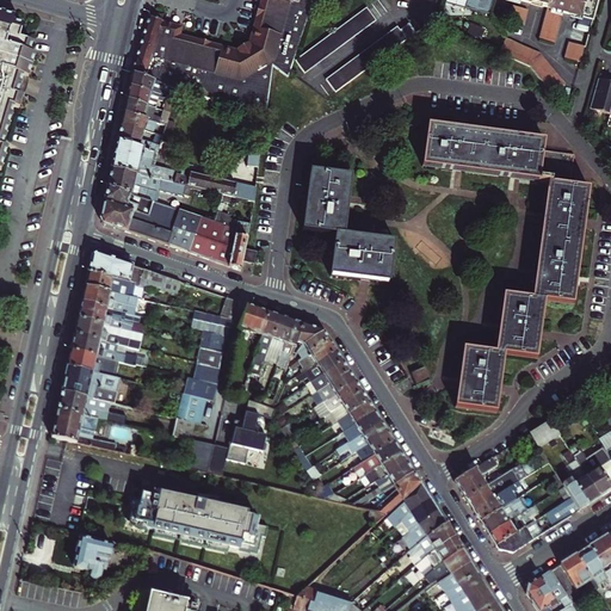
[(184,26),(165,20),(164,25),(176,29),(174,35),(176,36),(174,41),(187,44),(217,53),(235,59),(254,48),(266,0),(259,0),(248,43),(235,51),(181,36),(184,26)]
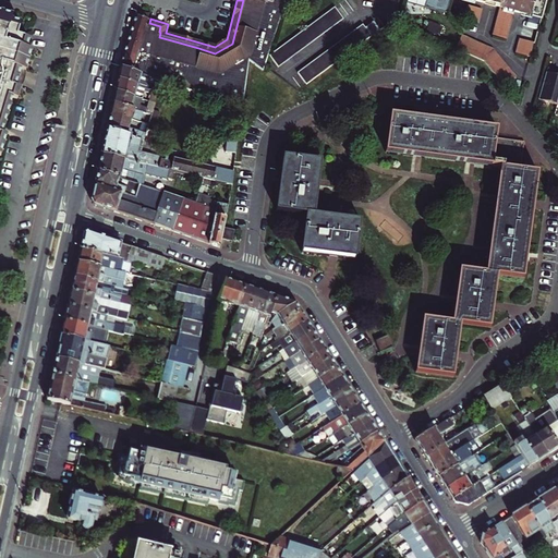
[(258,0),(243,0),(232,44),(252,49),(250,61),(264,71),(265,67),(268,57),(281,15),(284,7),(262,1),(258,0)]
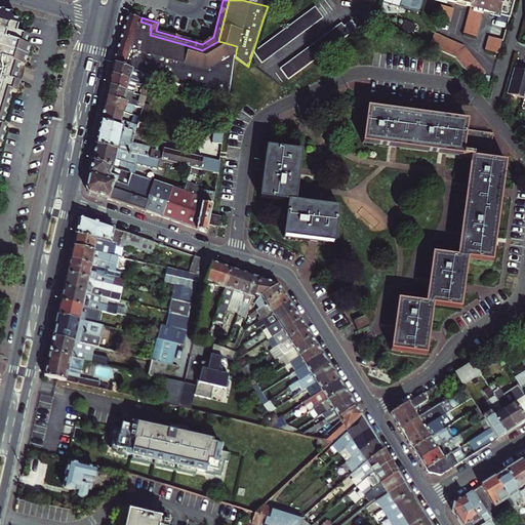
[(384,0),(384,2),(409,10),(420,12),(422,0),(384,0)]
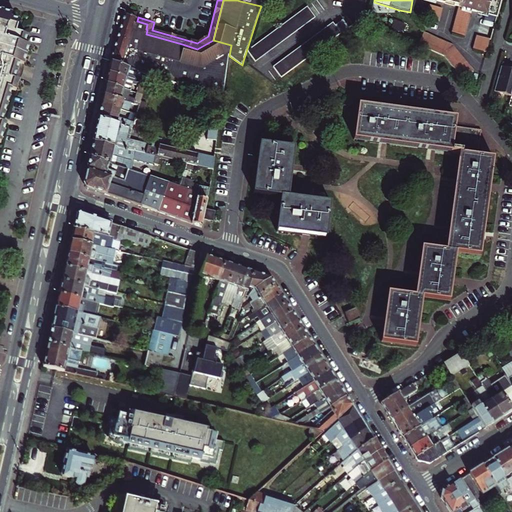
[(478,13),(482,0),(459,0),(457,7),(458,7),(456,13),(454,20),(452,27),(451,34),(463,37),(465,31),(467,24),(469,17),(470,11),(478,13)]
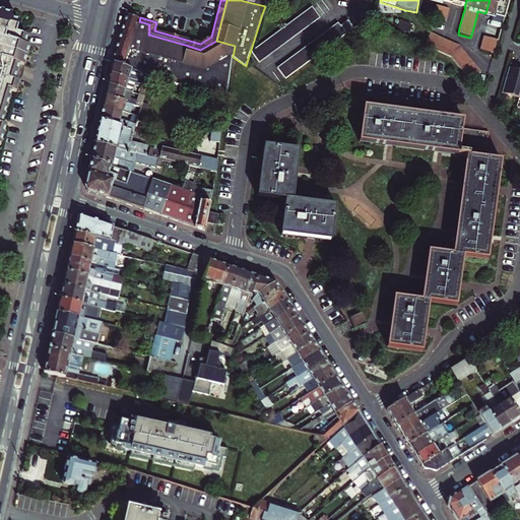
[(508,0),(490,0),(485,13),(503,18),(508,0)]
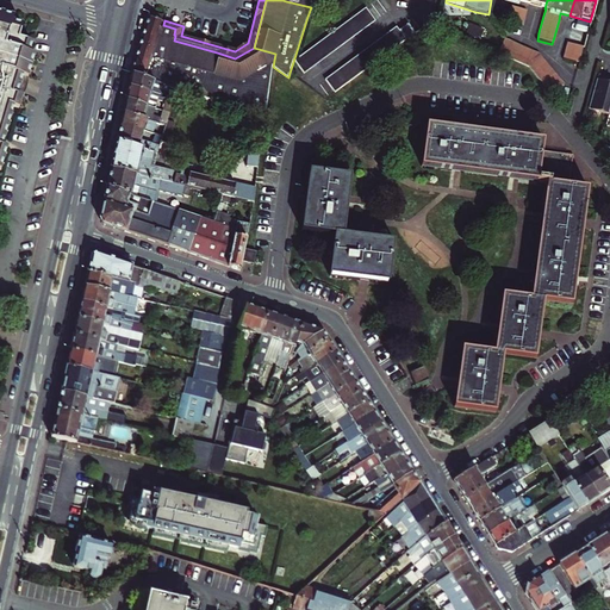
[(516,24),(518,16),(521,8),(510,6),(508,13),(505,22),(516,24)]
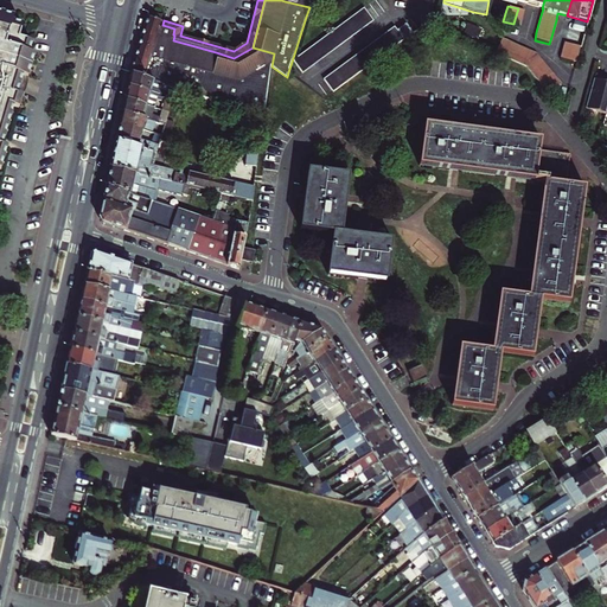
[(365,7),(293,61),(302,72),(375,20),(365,7)]
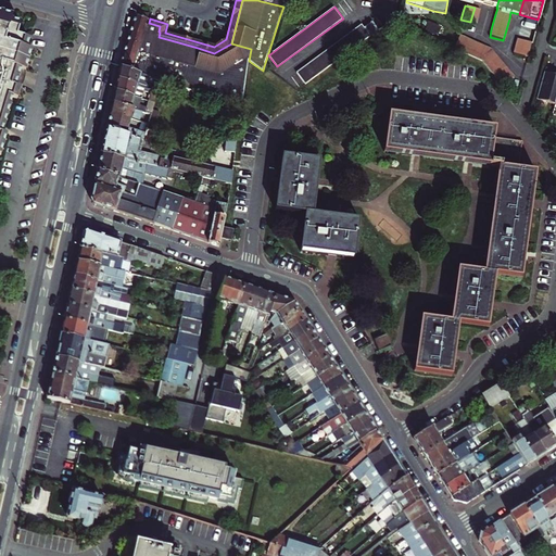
[(119,67),(122,68),(146,76),(158,37),(159,37),(160,33),(159,32),(160,26),(149,23),(150,19),(148,19),(149,14),(140,12),(139,16),(136,15),(127,40),(119,67)]
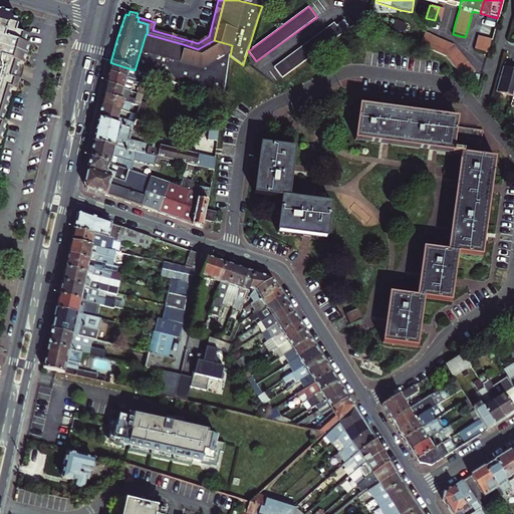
[(0,144),(6,124),(2,123),(11,91),(16,92),(19,81),(14,80),(19,65),(23,66),(29,46),(25,45),(27,36),(16,33),(19,22),(10,20),(12,16),(0,12),(0,144)]
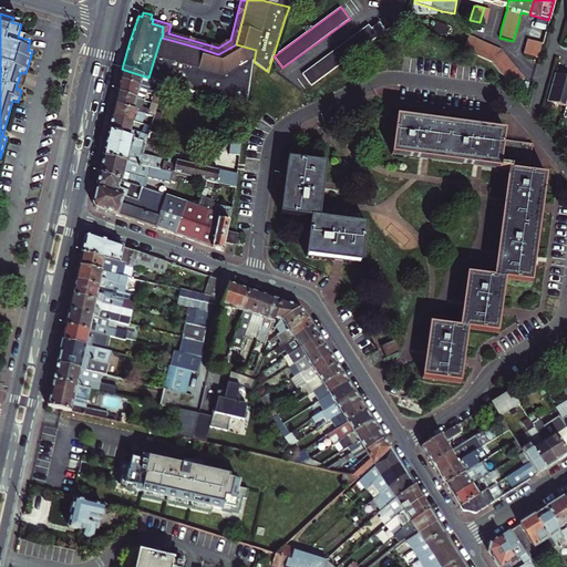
[(302,74),(311,86),(378,37),(387,30),(381,22),(372,29),(370,26),(302,74)]
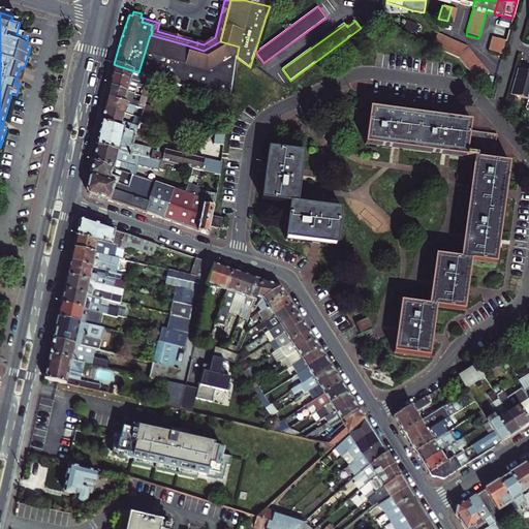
[(418,25),(409,22),(406,30),(415,33),(418,25)]
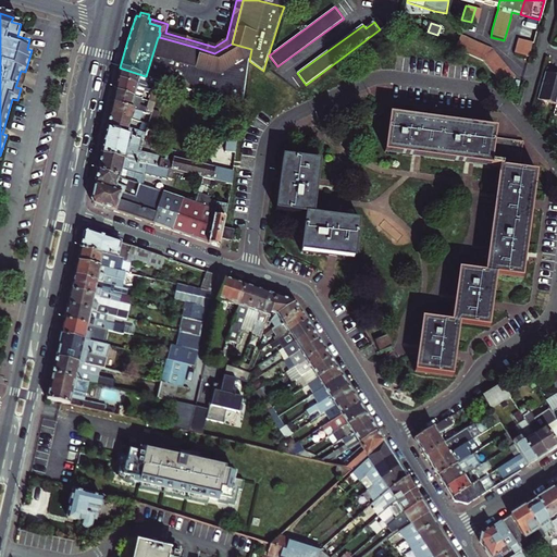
[(470,45),(467,39),(466,38),(465,37),(459,35),(454,48),(460,51),(467,53),(473,57),(481,60),(482,60),(482,59),(475,52),(470,45)]
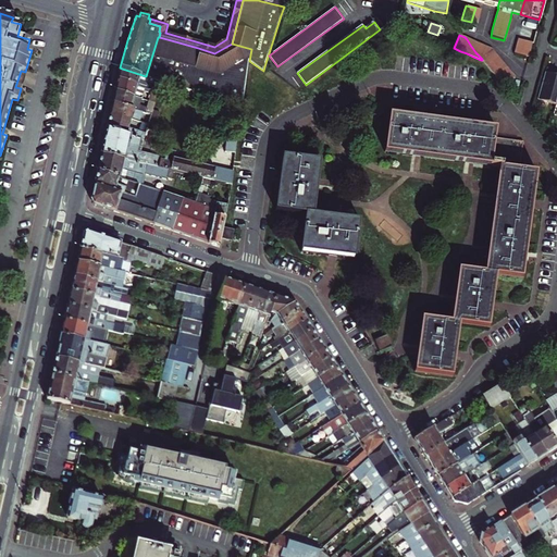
[(171,40),(159,37),(158,37),(146,76),(148,77),(156,81),(158,81),(171,40)]
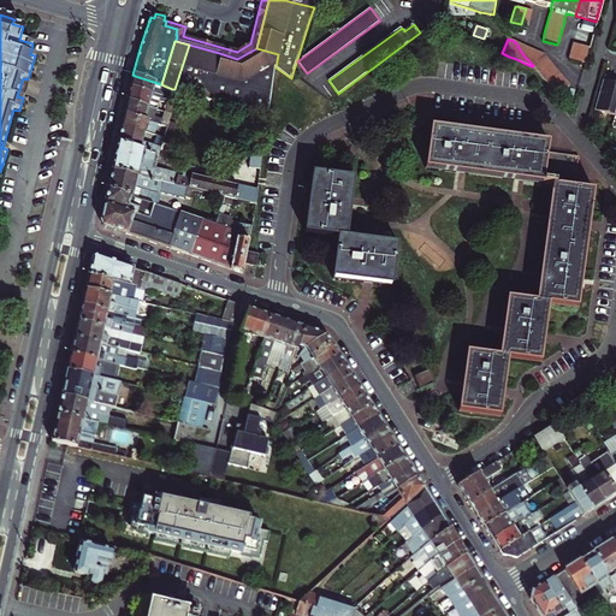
[(538,52),(531,48),(522,45),(516,42),(516,43),(520,49),(526,58),(533,65),(533,66),(537,57),(538,52)]
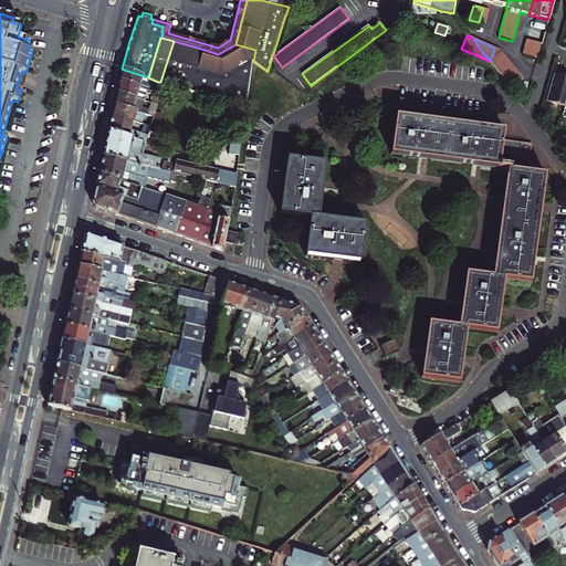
[(524,46),(522,53),(536,58),(538,50),(540,43),(526,39),(524,46)]
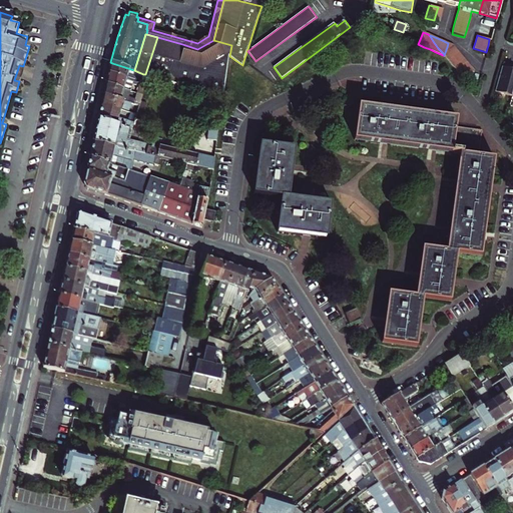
[(181,49),(182,44),(157,37),(145,74),(149,75),(168,82),(178,48),(181,49)]
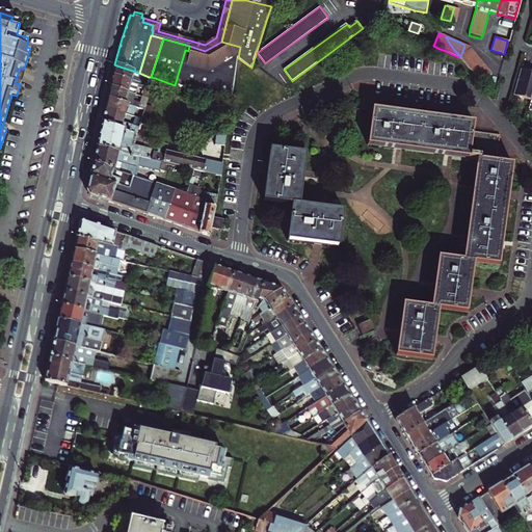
[(205,51),(189,46),(188,51),(185,50),(175,85),(231,105),(238,58),(240,47),(221,42),(205,51)]
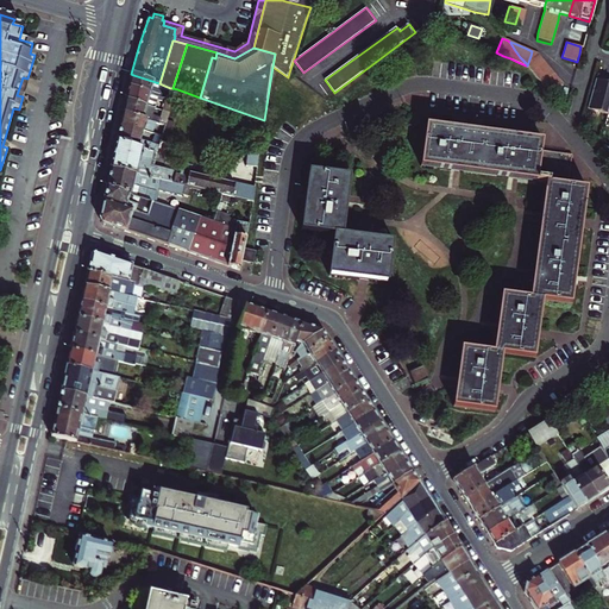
[(551,71),(547,66),(542,60),(538,52),(533,51),(532,51),(531,56),(527,66),(529,69),(533,75),(539,82),(544,88),(546,92),(548,83),(552,73),(551,71)]
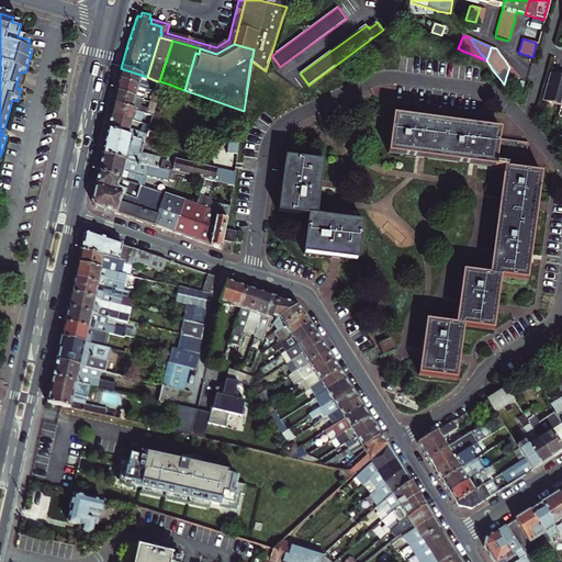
[(509,67),(506,77),(504,85),(506,87),(518,78),(514,71),(513,71),(509,67)]
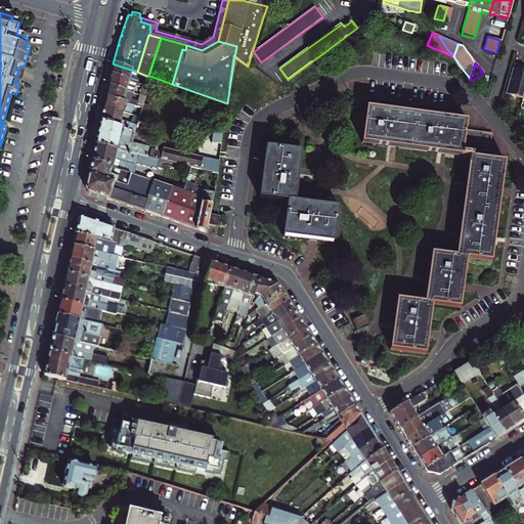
[(504,94),(522,98),(523,90),(523,66),(513,63),(504,94)]
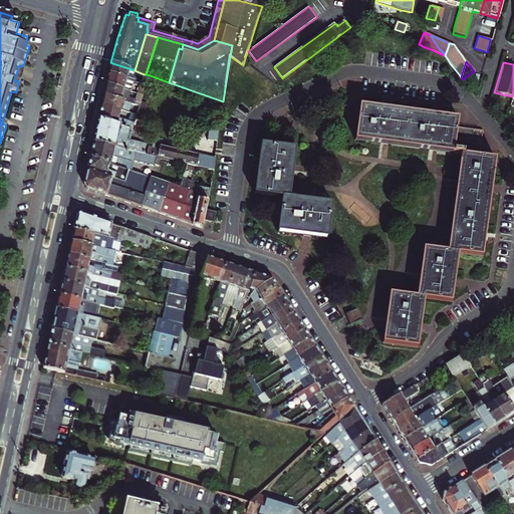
[(109,73),(134,81),(137,71),(135,70),(112,63),(109,73)]
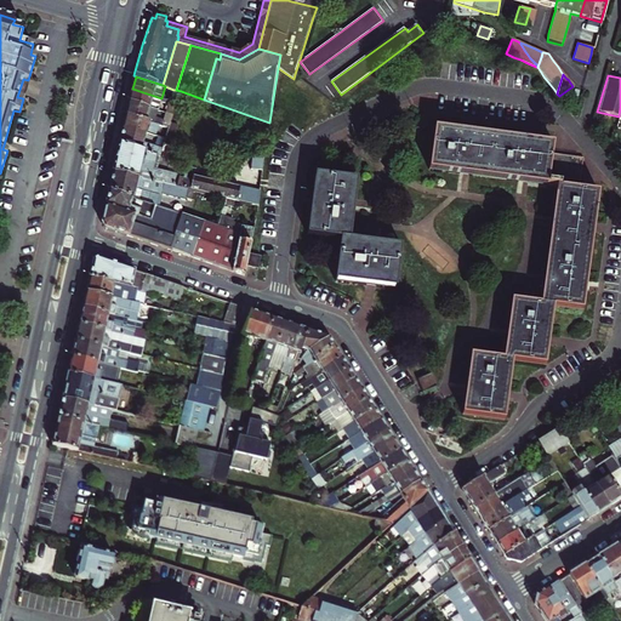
[(28,80),(23,79),(17,97),(23,98),(24,96),(27,92),(28,89),(28,85),(28,80)]
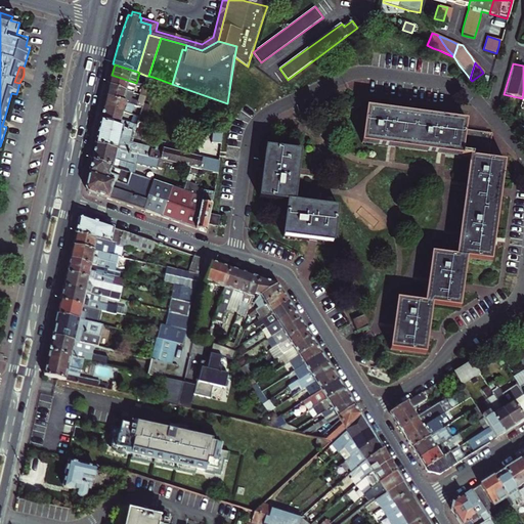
[(112,75),(110,86),(134,94),(136,83),(112,75)]
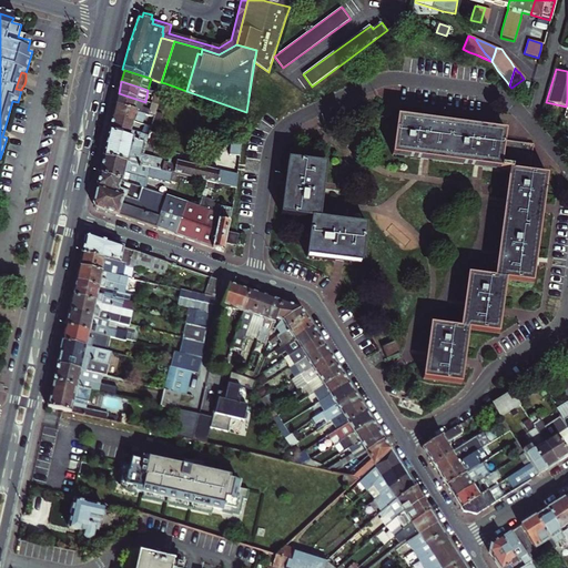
[(155,93),(162,94),(165,83),(161,82),(159,82),(155,93)]
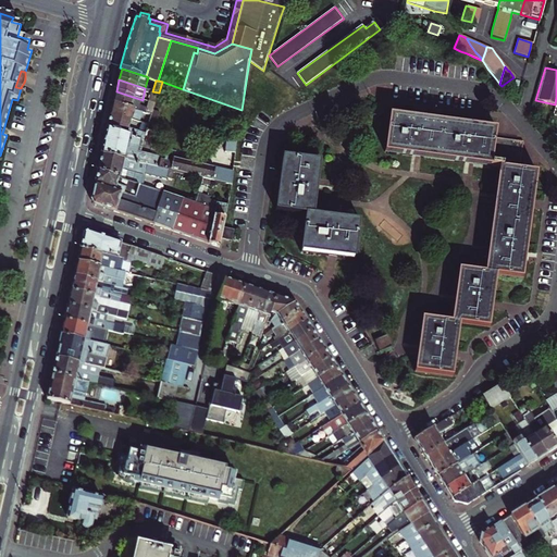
[(113,103),(139,112),(143,100),(116,91),(113,103)]
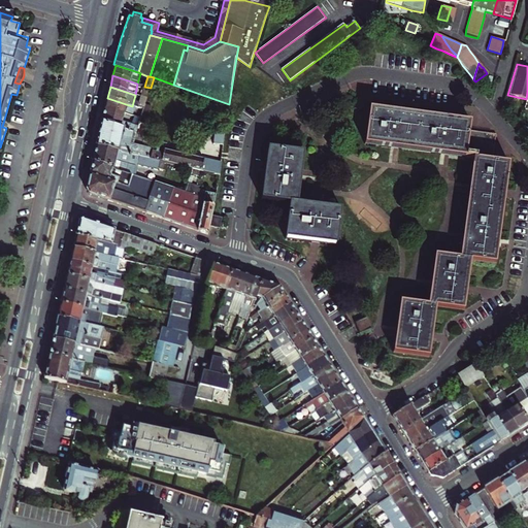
[(147,99),(151,88),(144,87),(141,97),(147,99)]
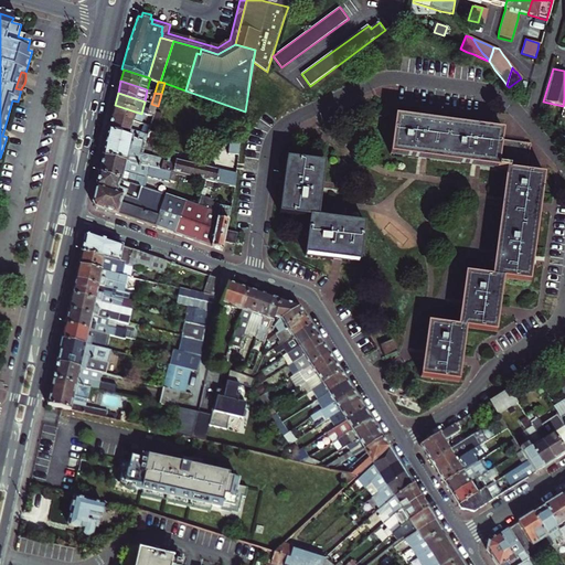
[(153,118),(158,106),(151,104),(148,116),(153,118)]
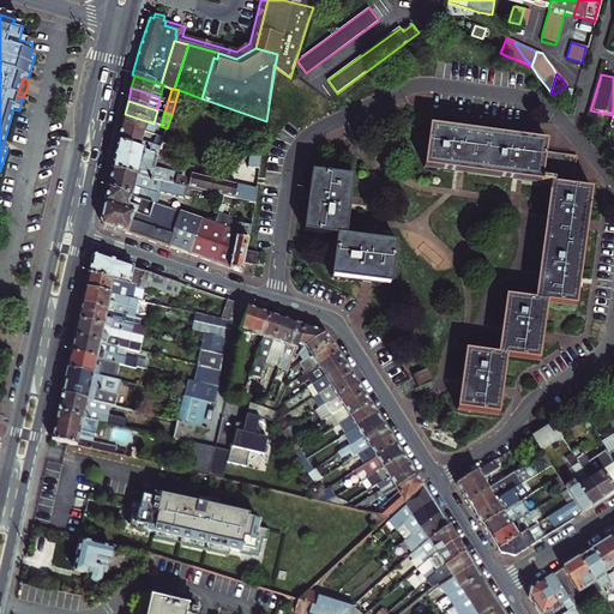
[(157,126),(154,124),(125,114),(122,126),(145,133),(146,132),(155,134),(157,126)]
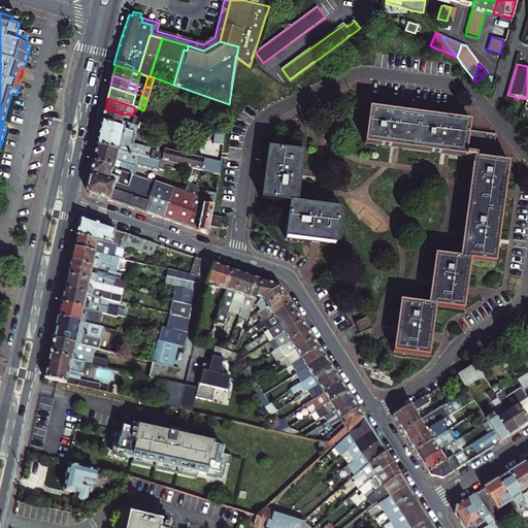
[(102,123),(125,130),(136,134),(140,121),(137,120),(134,128),(123,123),(125,114),(105,108),(102,123)]
